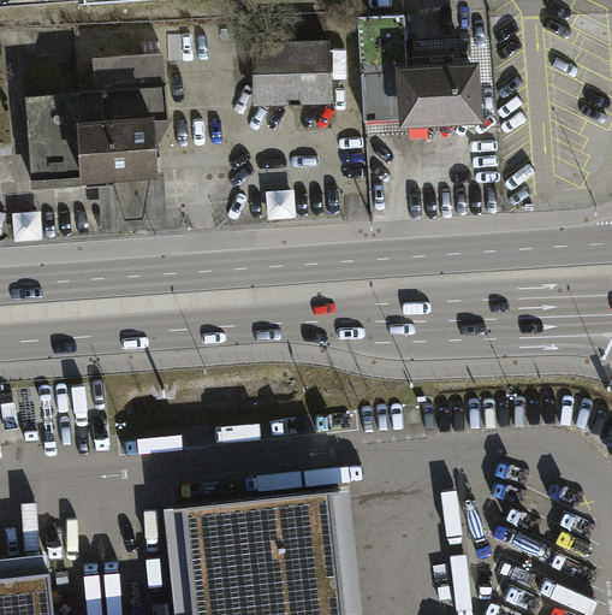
[(408,74),(404,24),(362,27),(369,132),(403,130),(399,75),(408,74)]
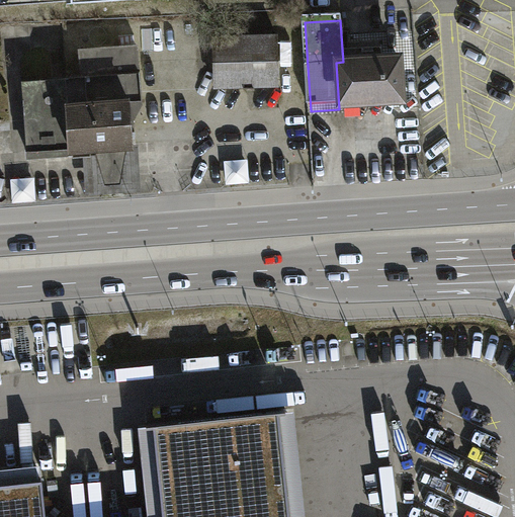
[(204,36),(205,85),(267,85),(267,35),(204,36)]
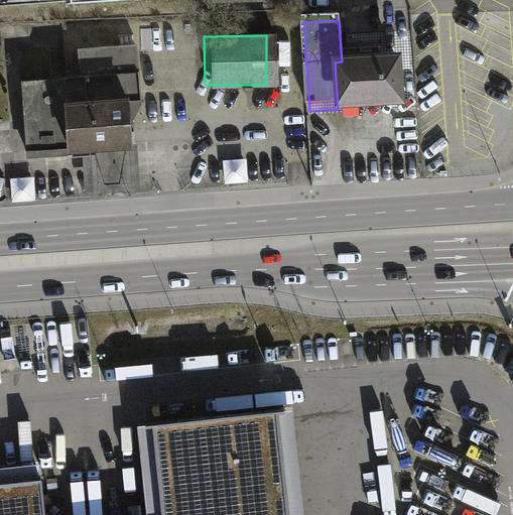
[(25,160),(69,157),(63,102),(126,97),(140,96),(137,46),(79,51),(81,81),(20,86),(25,160)]
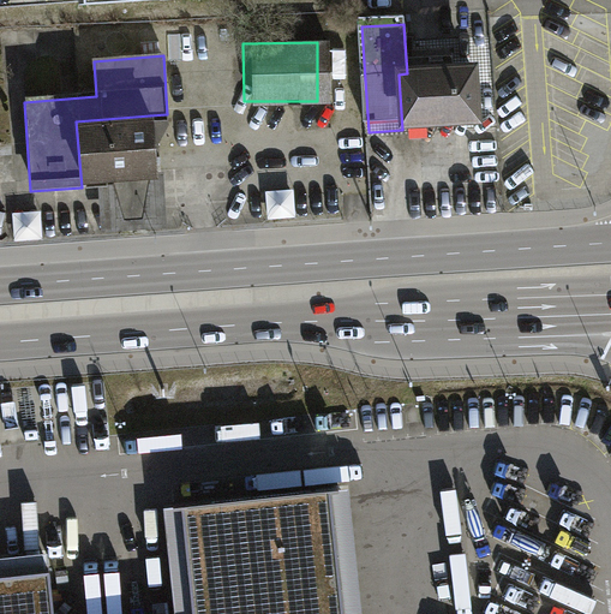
[(407,73),(399,75),(402,130),(484,123),(480,69),(407,73)]
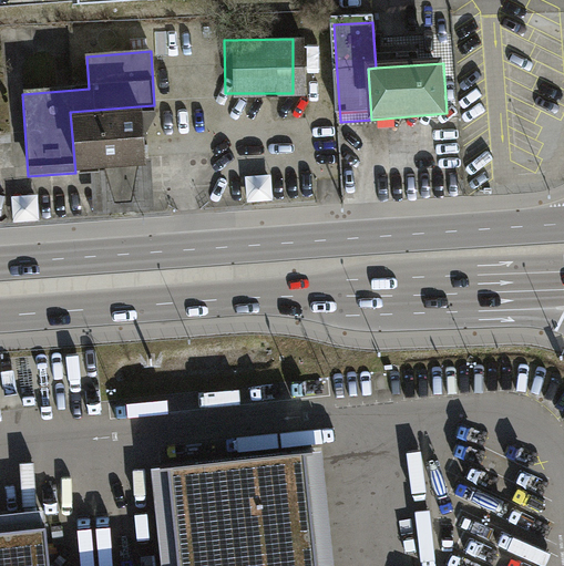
[(75,173),(143,167),(139,106),(70,112),(75,173)]
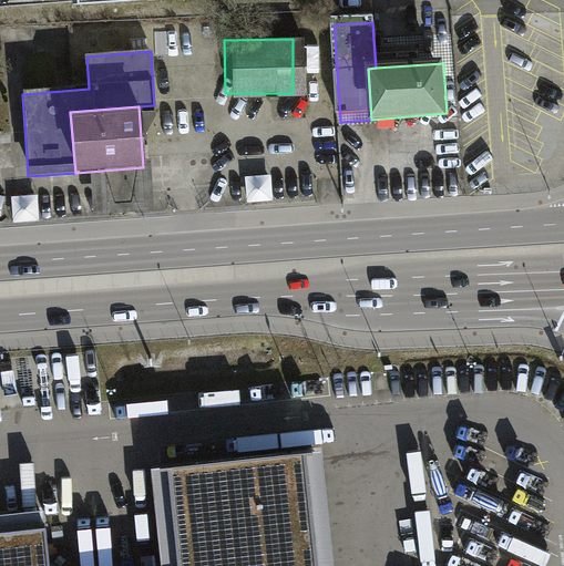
[(152,206),(151,173),(100,174),(101,207),(152,206)]
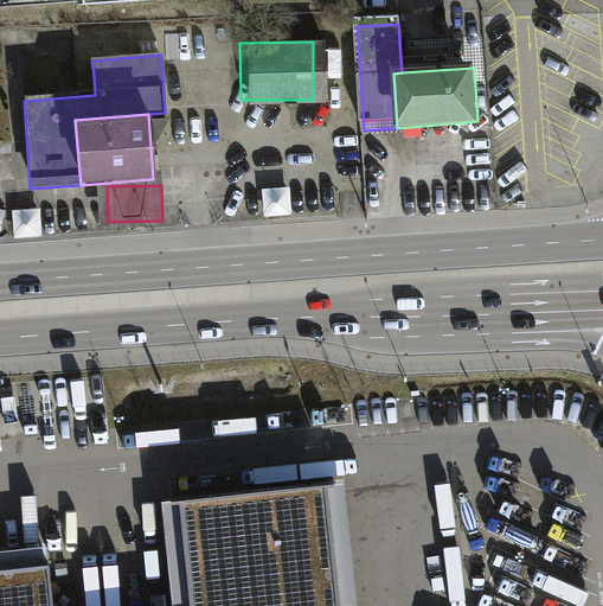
[(339,605),(326,484),(179,501),(190,605),(339,605)]
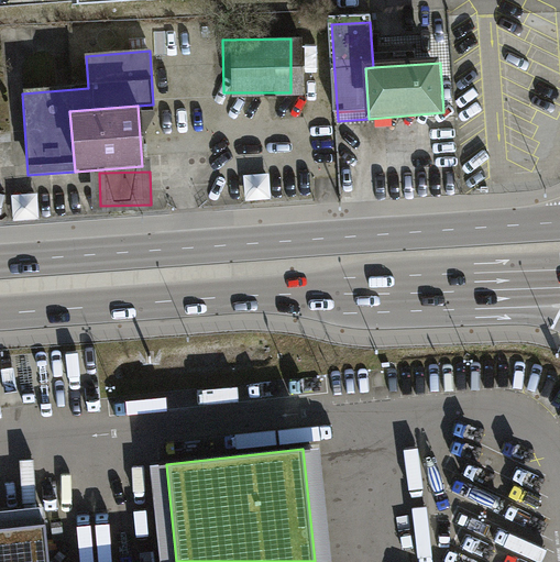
[(48,561),(43,507),(0,511),(0,561),(48,561)]
